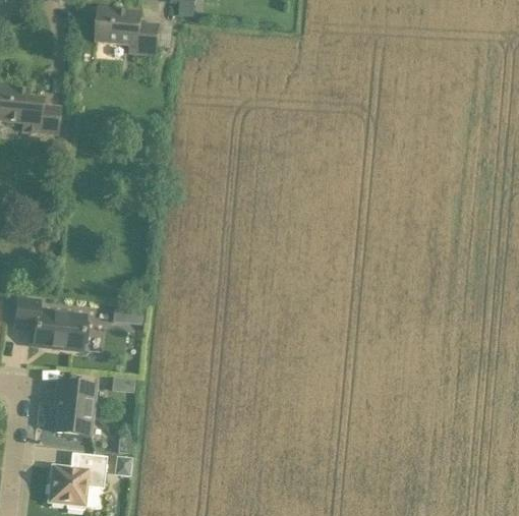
[(98,40),(130,43),(130,52),(159,54),(160,45),(172,46),(174,24),(162,23),(162,21),(142,19),(143,9),(101,5),(98,40)]
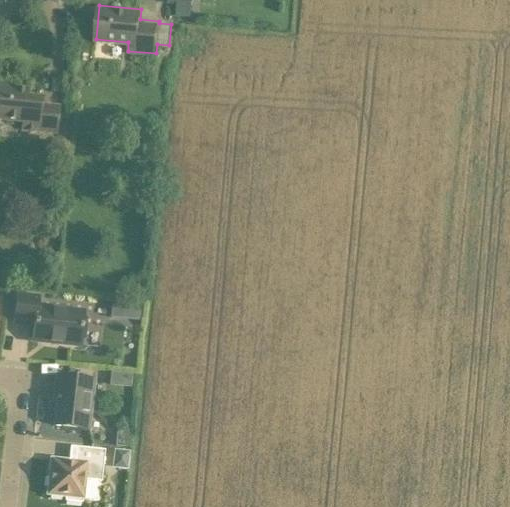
[(0,116),(22,119),(22,128),(58,132),(61,102),(42,100),(43,95),(28,94),(29,85),(0,82),(0,116)]
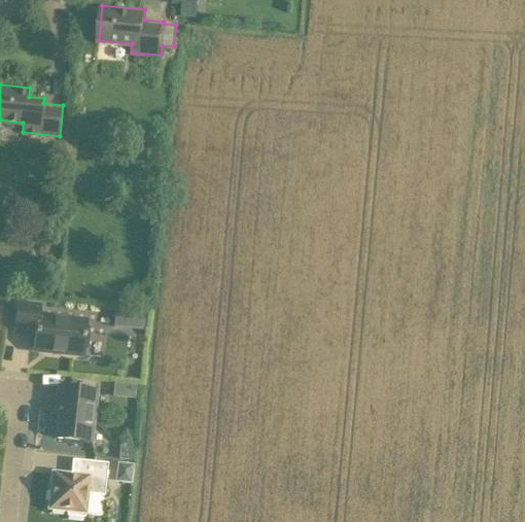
[(89,317),(39,311),(40,301),(18,298),(14,331),(37,334),(35,348),(83,353),(89,317)]
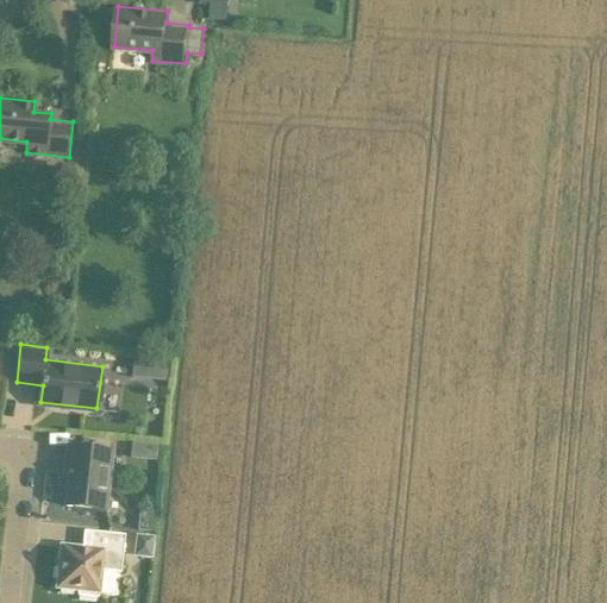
[(137,352),(137,362),(170,363),(171,355),(137,352)]
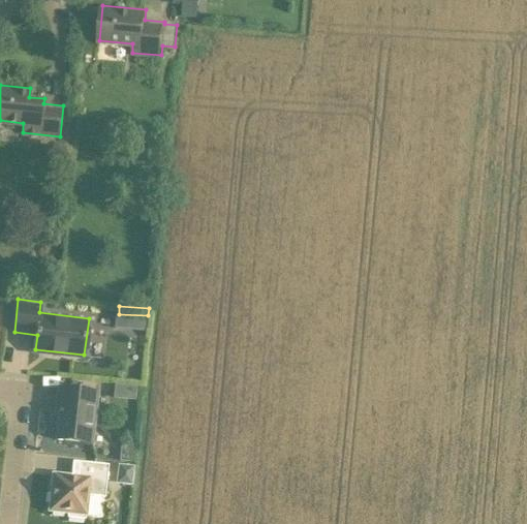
[(148,327),(148,317),(118,315),(118,326),(148,327)]
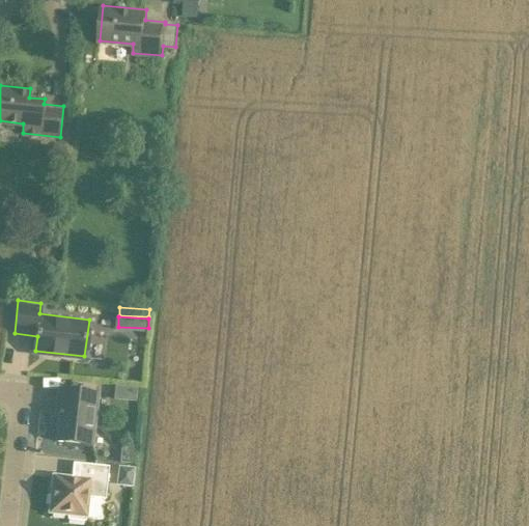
[(64,386),(58,438),(92,442),(99,390),(64,386)]
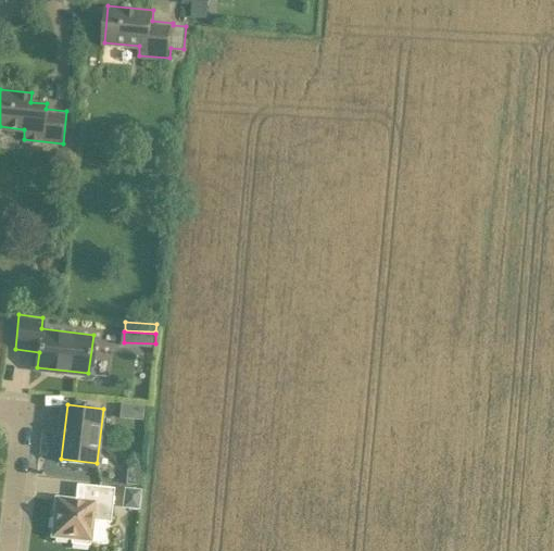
[(91,542),(91,538),(93,517),(112,520),(115,486),(77,481),(76,497),(57,495),(53,534),(73,536),(72,540),(91,542)]
